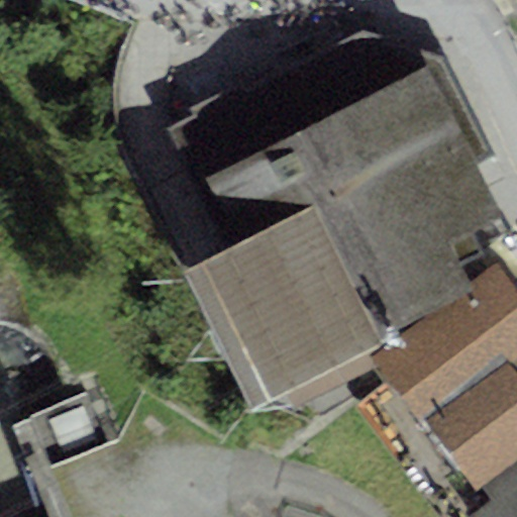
[(221,243),(195,256),(267,400),(284,391),(384,341),(380,335),(435,308),(473,290),(469,282),(447,240),(500,215),(475,164),(493,154),(475,116),(454,78),(445,59),(363,30),(248,88),(243,79),(189,106),(192,114),(164,127),(221,243)]
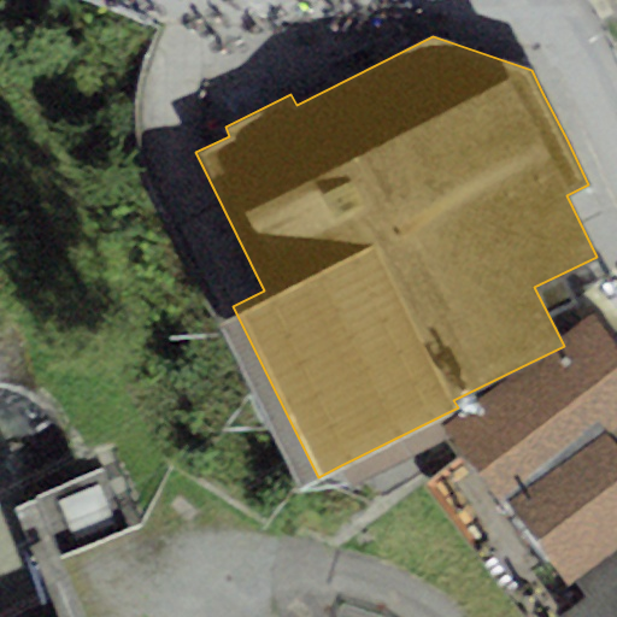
[(318,477),(233,306),(216,316),(299,487),(318,477)]
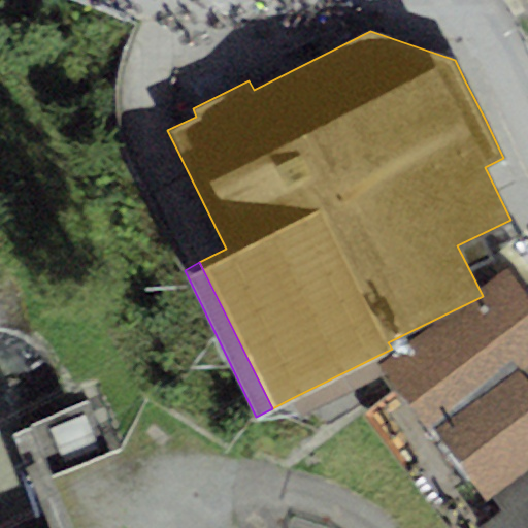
[(385,374),(486,499),(491,495),(526,471),(527,473),(527,297),(505,267),(479,288),(483,296),(444,315),(394,353),(378,363),(385,374)]
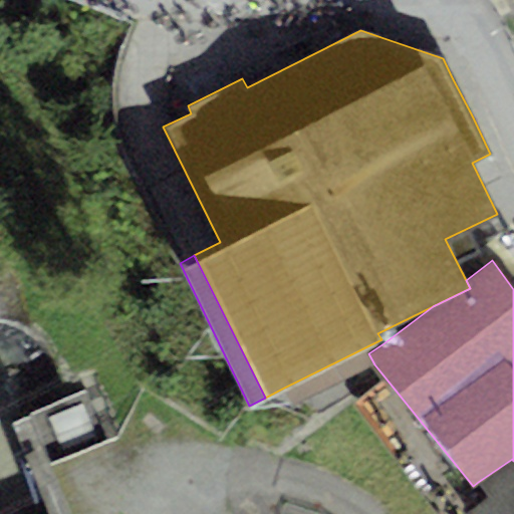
[(381,339),(282,389),(291,407),(374,364),(368,353),(383,343),(381,339)]
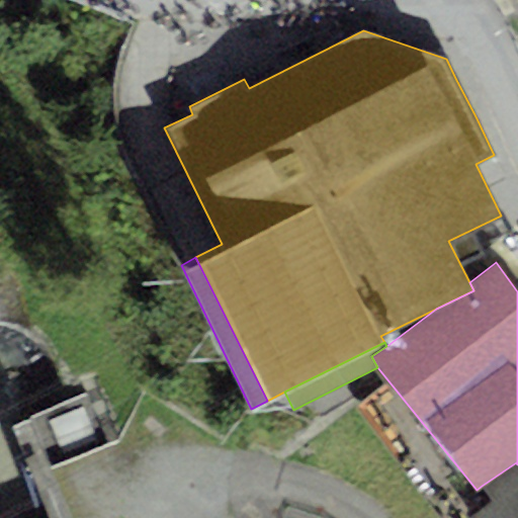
[(490,498),(464,517),(517,517),(517,464),(516,462),(482,486),(490,498)]
